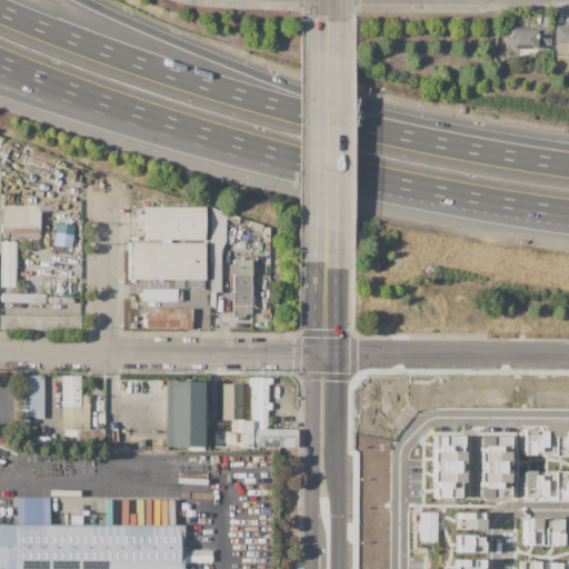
[(568,25),(568,56),(568,43),(555,43),(555,26),(568,26),(568,25)]
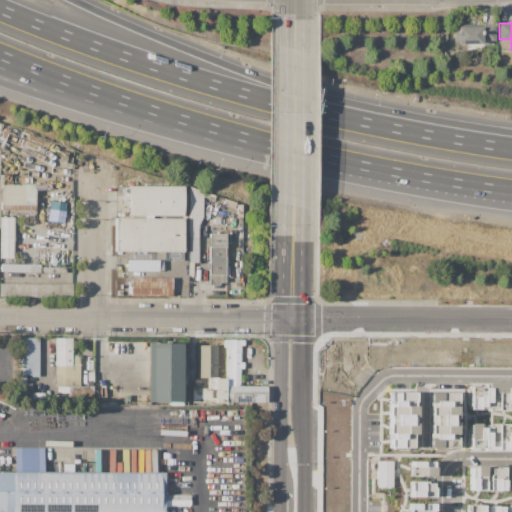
[(495,24),(495,40),(482,40),(482,44),(454,43),(454,32),(457,32),(457,24),(479,25),(479,24),(495,24)]
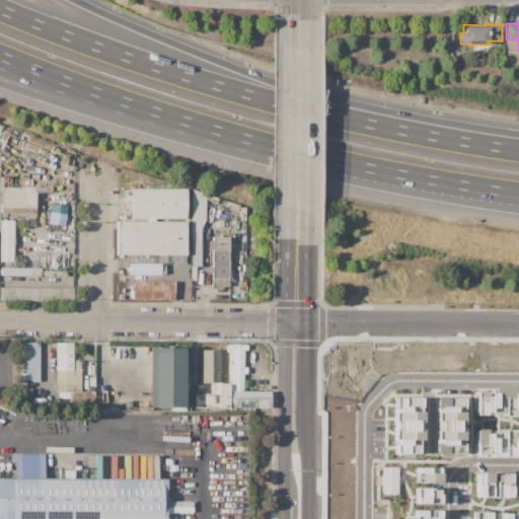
[(35,187),(35,213),(1,213),(1,187),(35,187)]
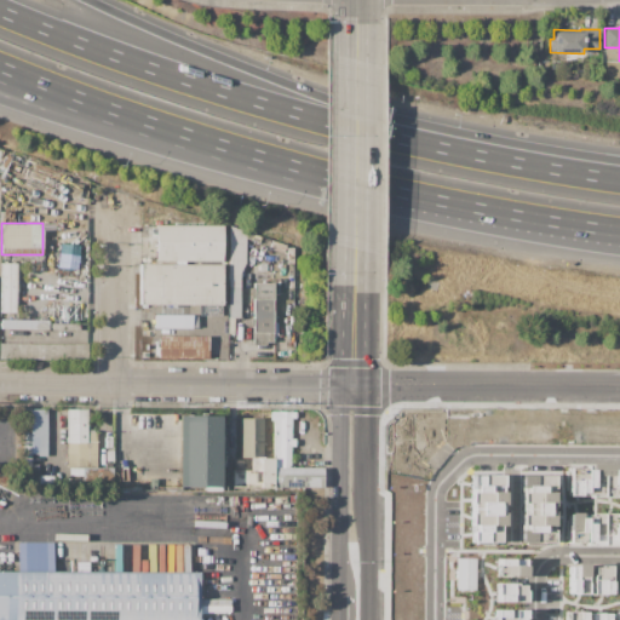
[(223,225),(223,262),(155,260),(155,225),(223,225)]
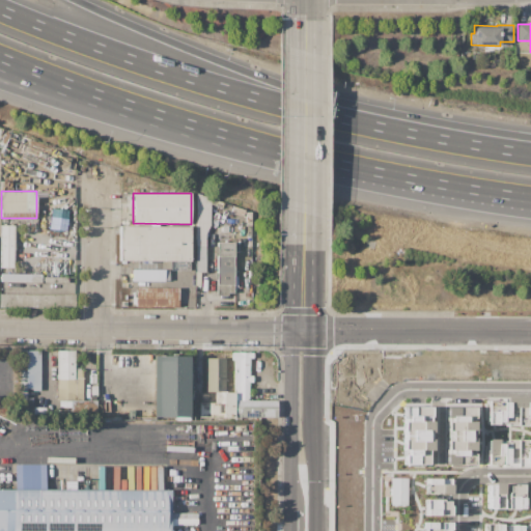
[(196,272),(196,245),(196,228),(196,193),(211,198),(211,204),(211,225),(205,233),(205,272),(196,272)]
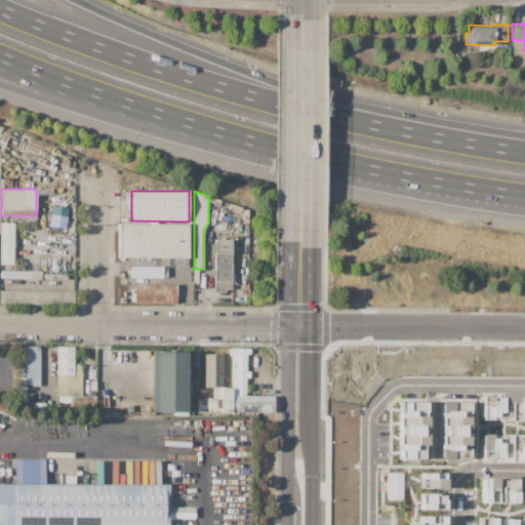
[(243,207),(241,213),(208,202),(208,196),(243,207)]
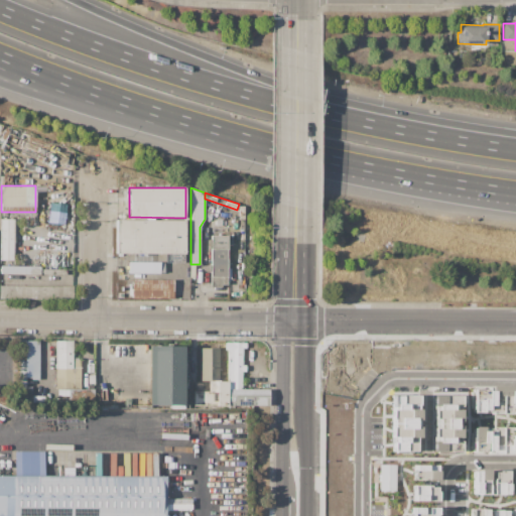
[(65,204),(49,203),(47,220),(63,221),(65,204)]
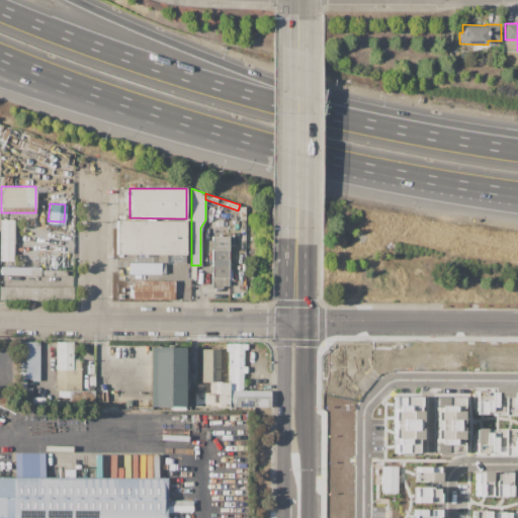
[(14,220),(13,261),(1,261),(1,220),(14,220)]
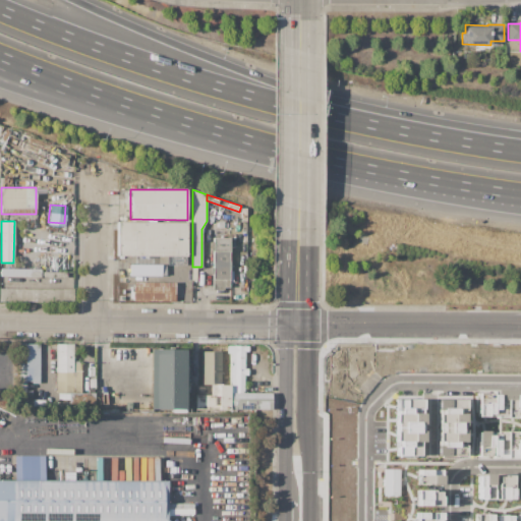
[(117,222),(187,222),(187,255),(117,255),(117,222)]
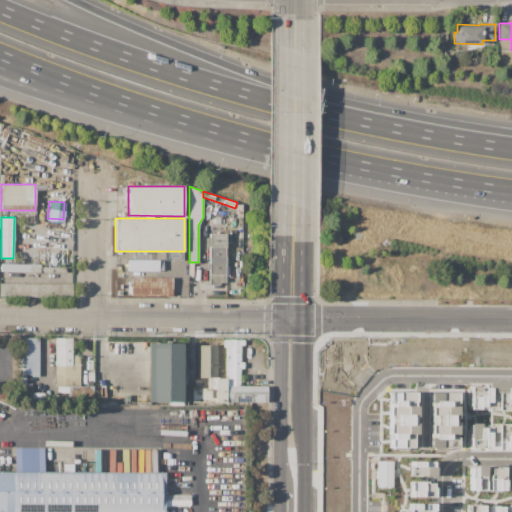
[(226,233),(226,282),(209,282),(209,234),(226,233)]
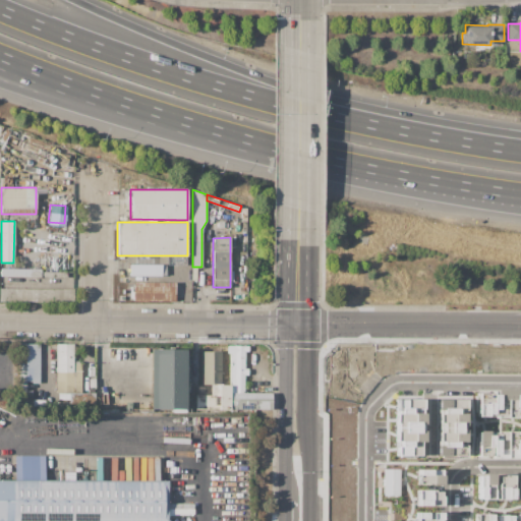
[(128,276),(161,276),(161,265),(129,265),(128,276)]
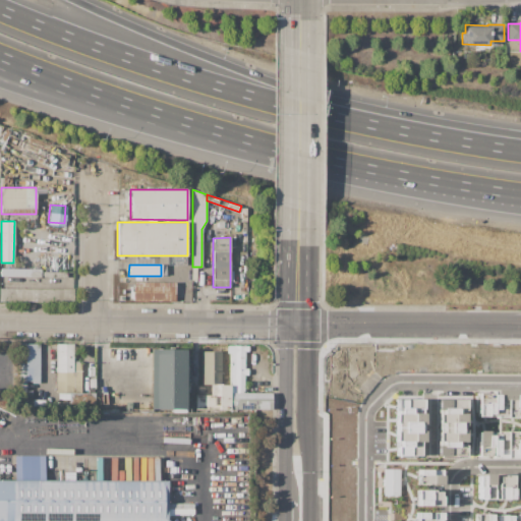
[(1,268),(41,269),(41,272),(67,273),(67,278),(1,276),(1,268)]
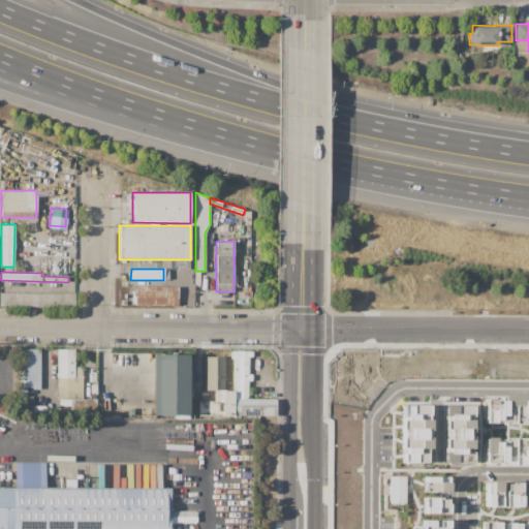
[(128,286),(178,286),(178,307),(128,307),(128,286)]
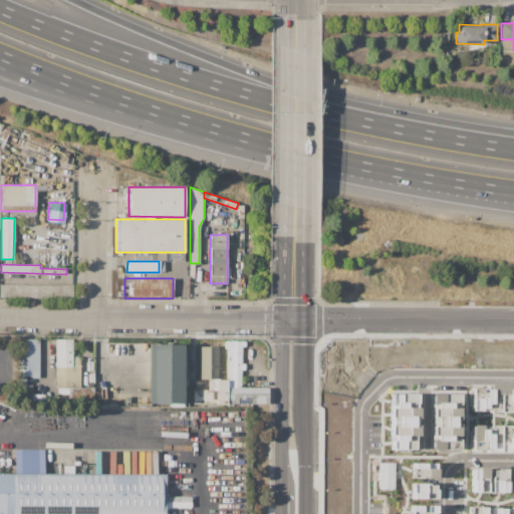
[(0,284),(72,285),(72,298),(0,297),(0,284)]
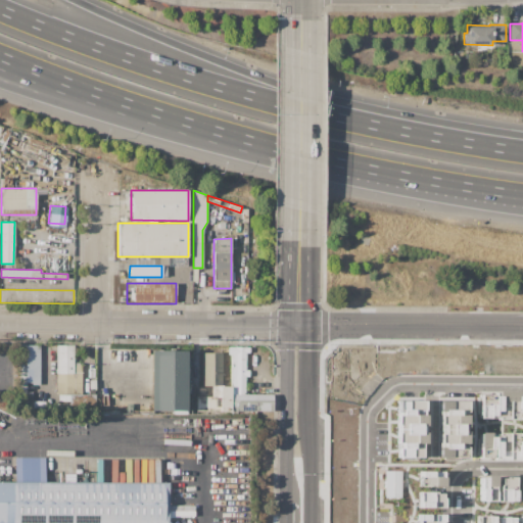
[(40,344),(40,384),(32,385),(32,382),(27,383),(27,369),(26,369),(26,345),(40,344)]
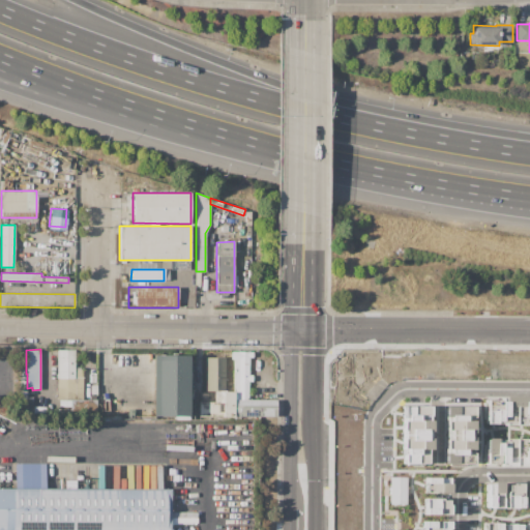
[(75,350),(75,384),(82,384),(82,398),(75,398),(75,400),(58,400),(57,361),(51,361),(51,352),(57,352),(57,350),(75,350)]
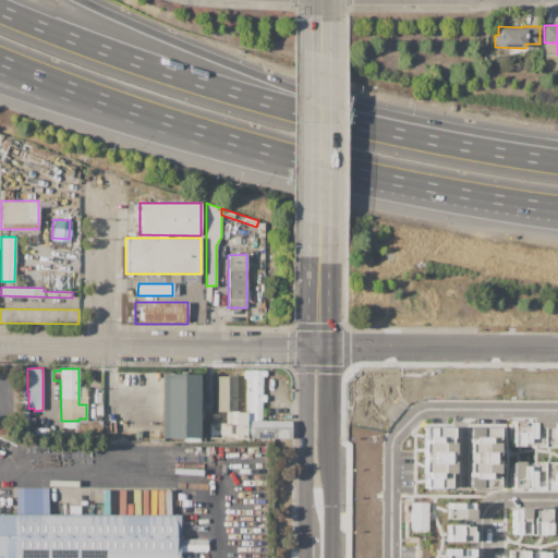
[(246,412),(246,378),(243,378),(243,371),(266,370),(266,376),(262,377),(262,396),(266,396),(266,402),(262,402),(262,421),(246,421),(246,412)]
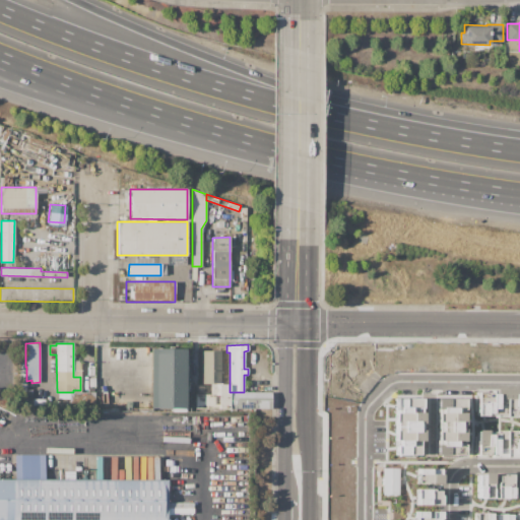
[(149,348),(184,348),(184,408),(149,407),(149,348)]
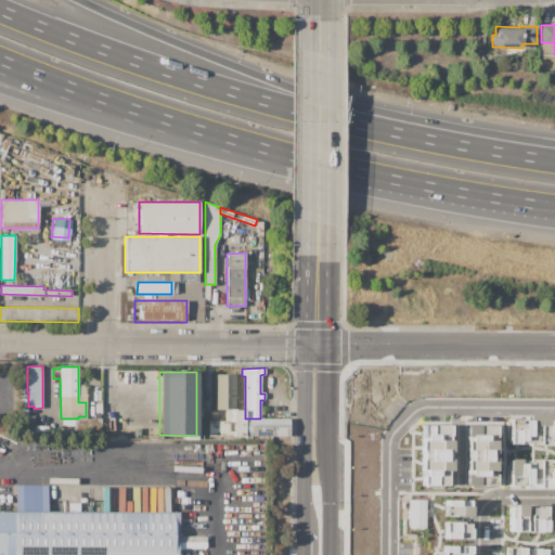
[(215,374),(235,374),(235,410),(215,410),(215,374)]
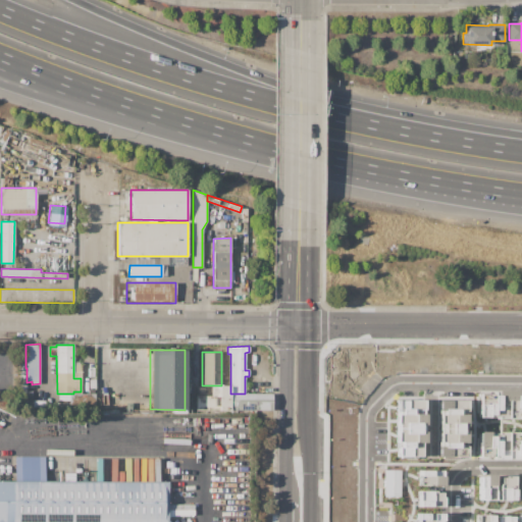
[(272,410),(219,410),(219,396),(212,396),(212,385),(230,385),(230,394),(245,394),(272,394),(272,410)]
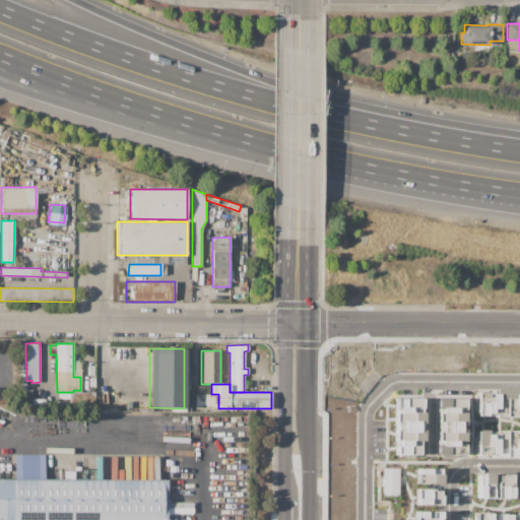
[(519,388),(474,388),(474,416),(519,416),(519,388)]
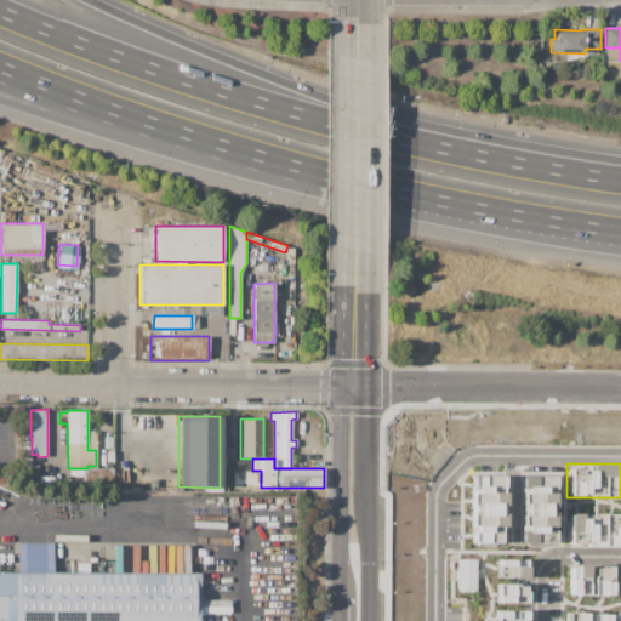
[(81,468),(102,468),(102,488),(81,488),(81,468)]
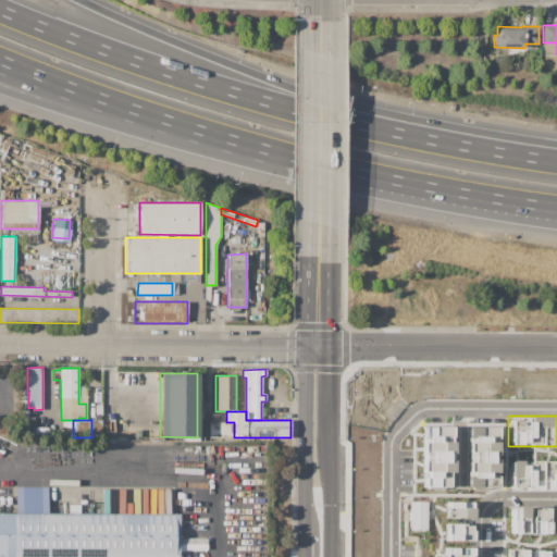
[(234,422),(234,437),(209,438),(209,422),(226,422),(234,422)]
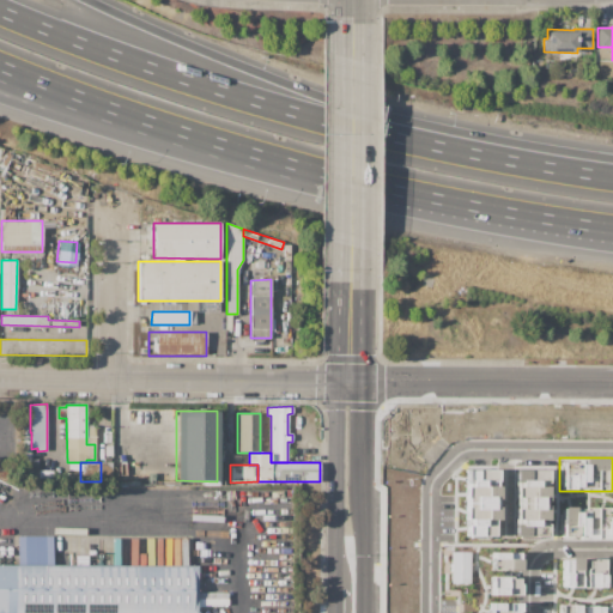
[(498,467),(463,467),(461,538),(496,539),(498,467)]
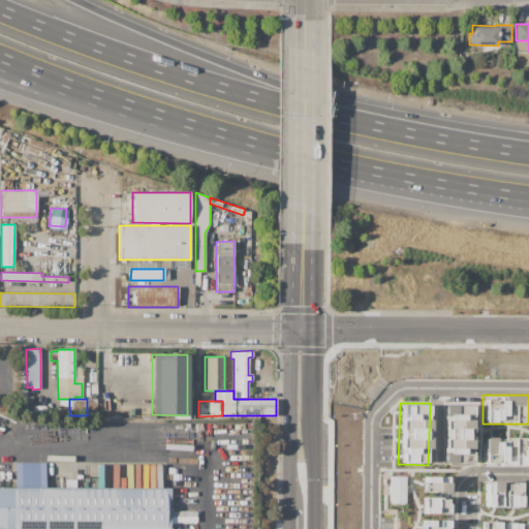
[(442,463),(469,463),(471,405),(443,405),(442,463)]
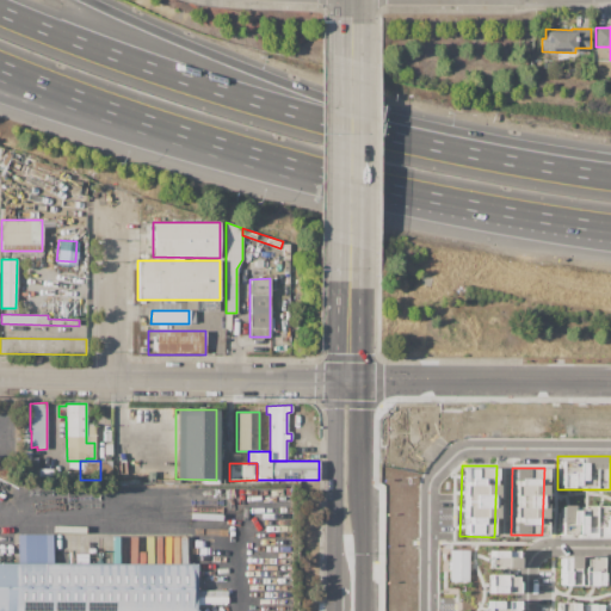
[(610,503),(557,504),(557,537),(610,536),(610,503)]
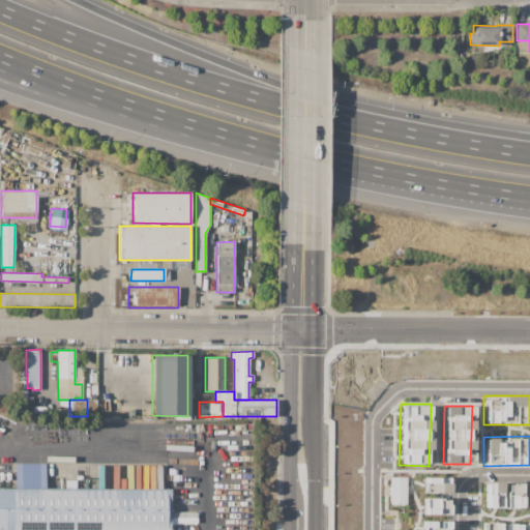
[(449,529),(450,475),(421,475),(420,529),(449,529)]
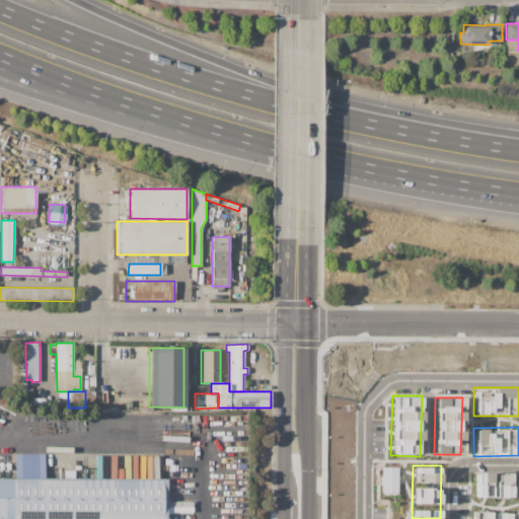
[(396,494),(396,466),(381,466),(381,494),(396,494)]
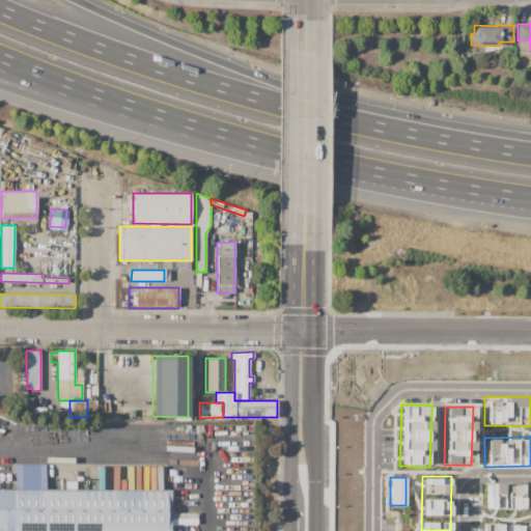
[(530,481),(484,480),(483,509),(530,510),(530,481)]
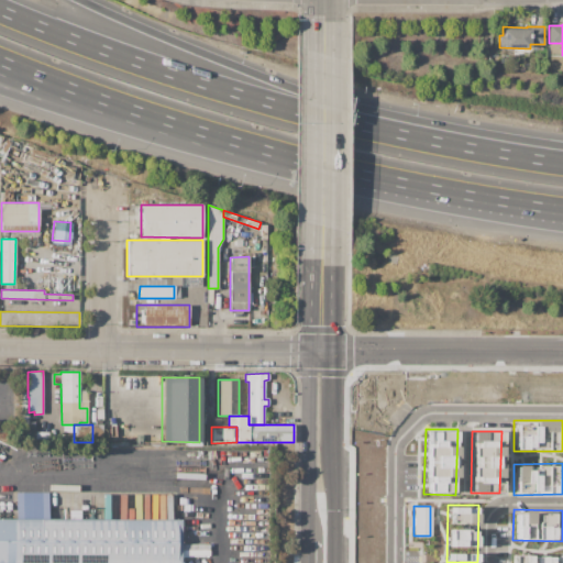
[(0,519),(180,519),(180,562),(0,562),(0,519)]
